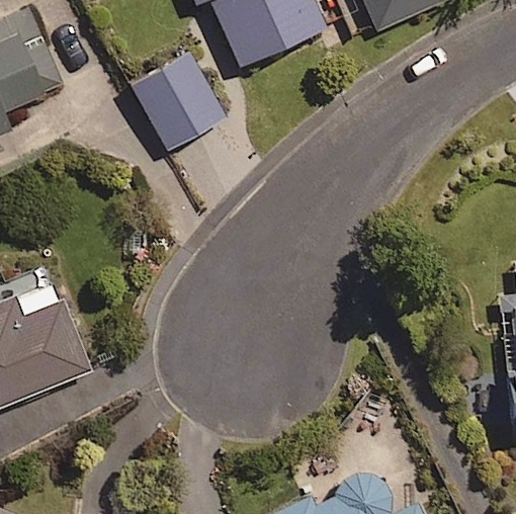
[(329,25),(318,0),(194,0),(196,4),(204,0),(211,0),(239,64),(329,25)]
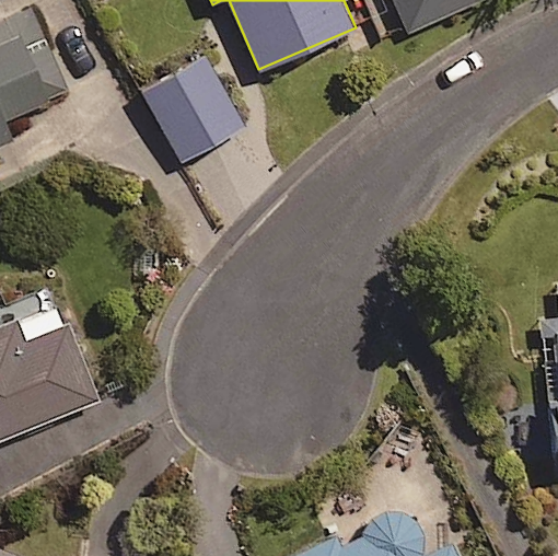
[(394,0),(409,33),(483,0),(394,0)]
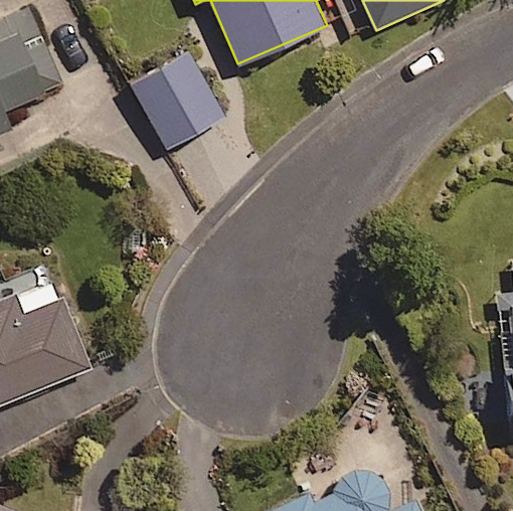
[(61,84),(28,9),(0,20),(0,134),(12,130),(3,111),(61,84)]
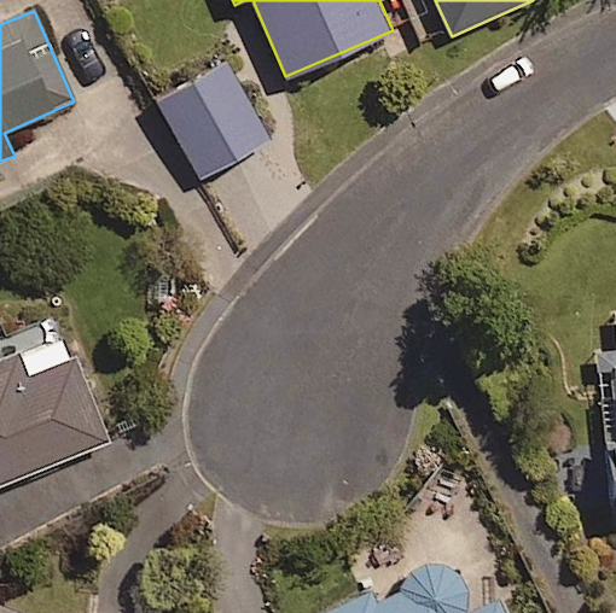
[(268,141),(226,63),(157,100),(199,179),(268,141)]
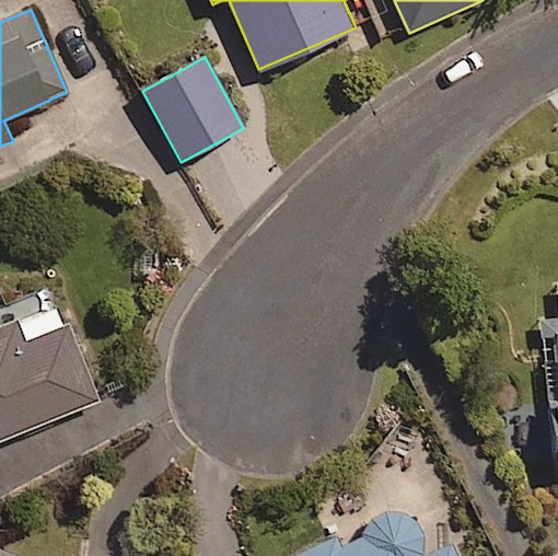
[(0,443),(102,401),(70,325),(62,327),(53,303),(0,325),(0,443)]
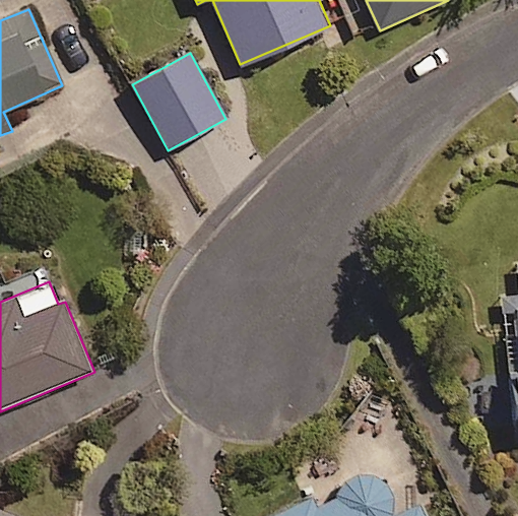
[(517,301),(503,301),(502,428),(517,428),(517,301)]
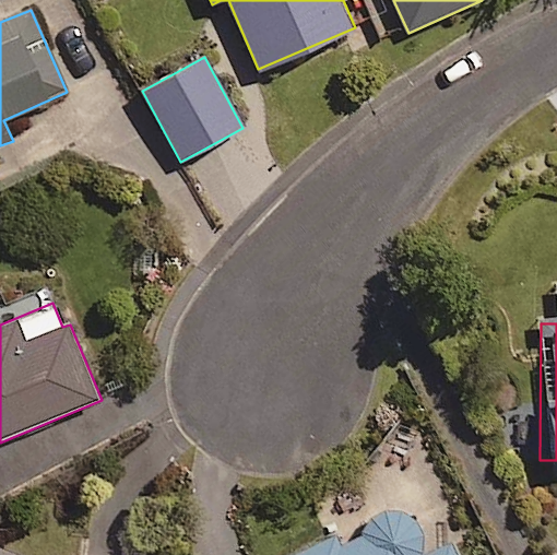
[(458,554),(452,543),(431,554),(423,554),(425,536),(415,521),(405,515),(388,511),(371,518),(358,538),(340,546),(335,539),(300,554),(458,554)]
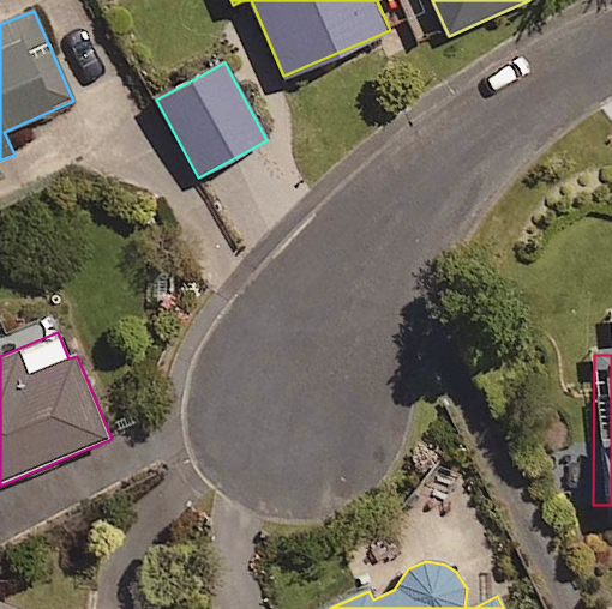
All buildings are outlined.
